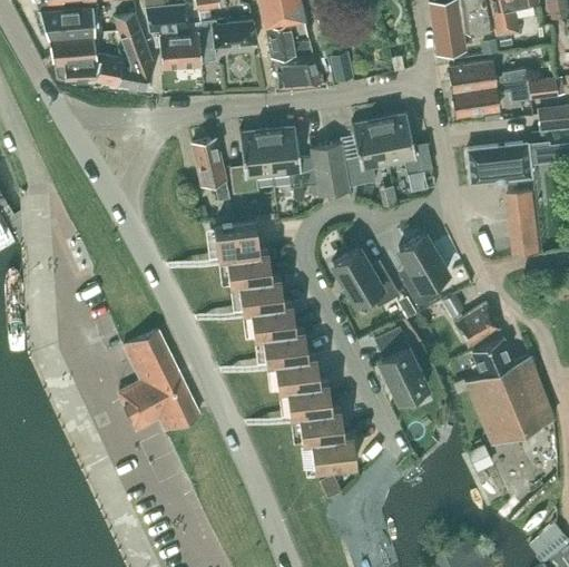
[(188,29),(186,6),(164,7),(163,0),(145,0),(146,8),(150,31),(188,29)]
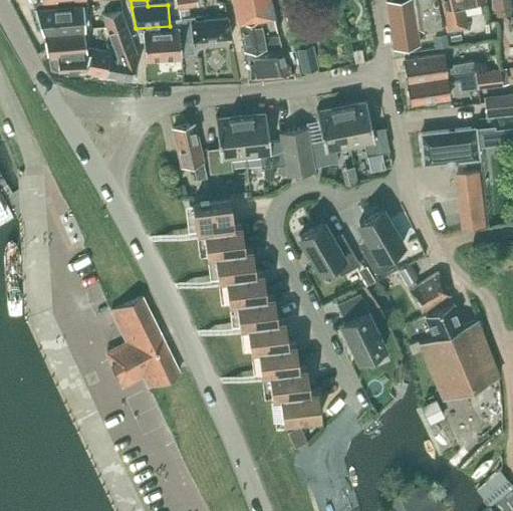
[(179,9),(198,6),(197,0),(177,0),(179,9)]
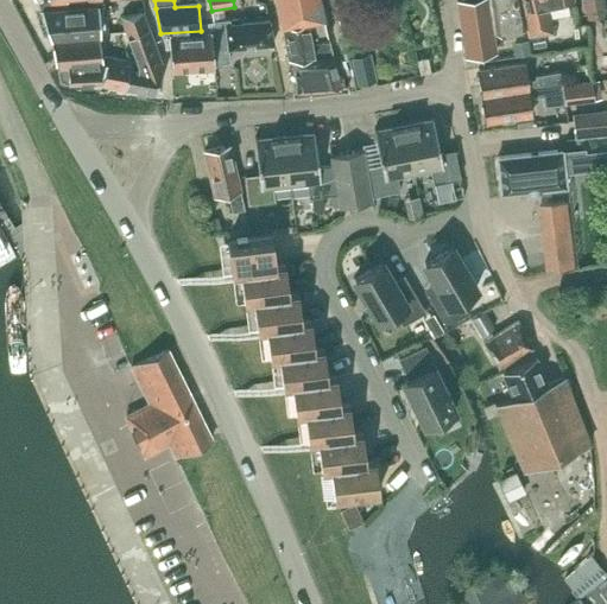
[(320,0),(278,0),(283,27),(326,23),(320,0)]
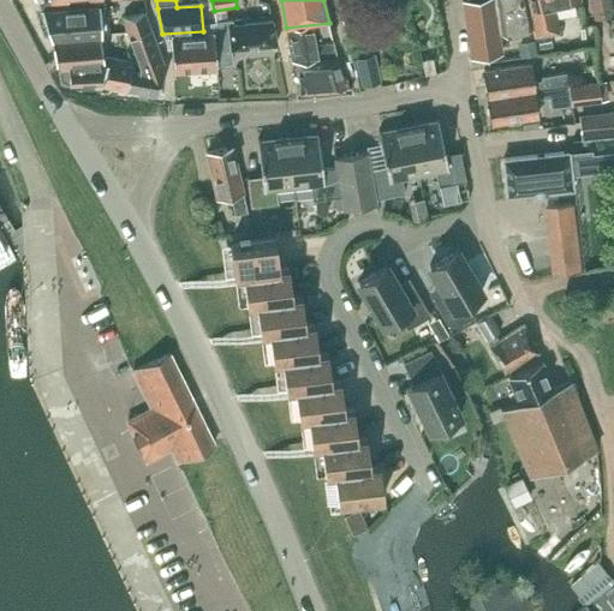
[(501,35),(499,10),(496,0),(481,0),(464,4),(472,60),(504,55),(501,35)]
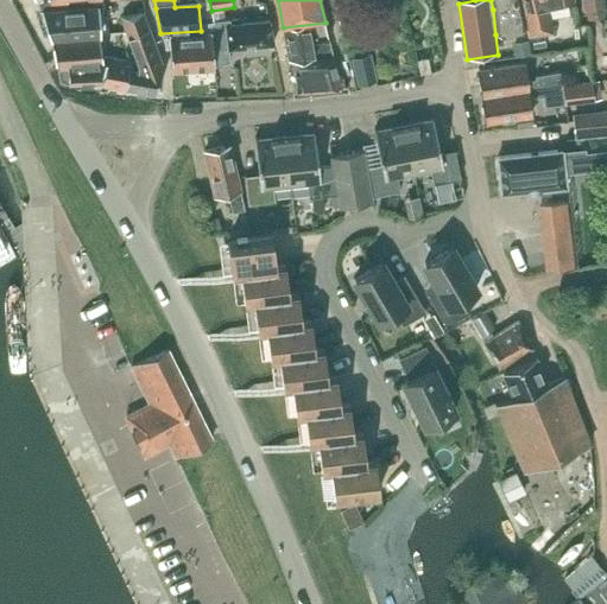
[(519,0),(491,0),(493,10),(495,35),(526,30),(519,0)]
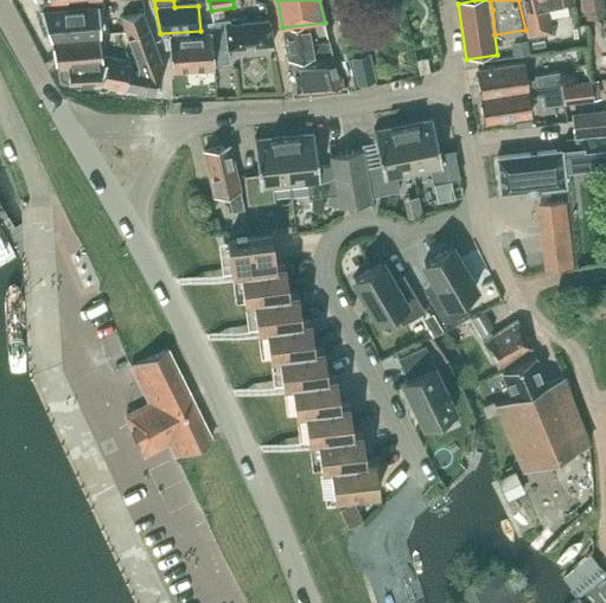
[(520,0),(527,37),(552,33),(547,7),(573,1),(572,0),(520,0)]
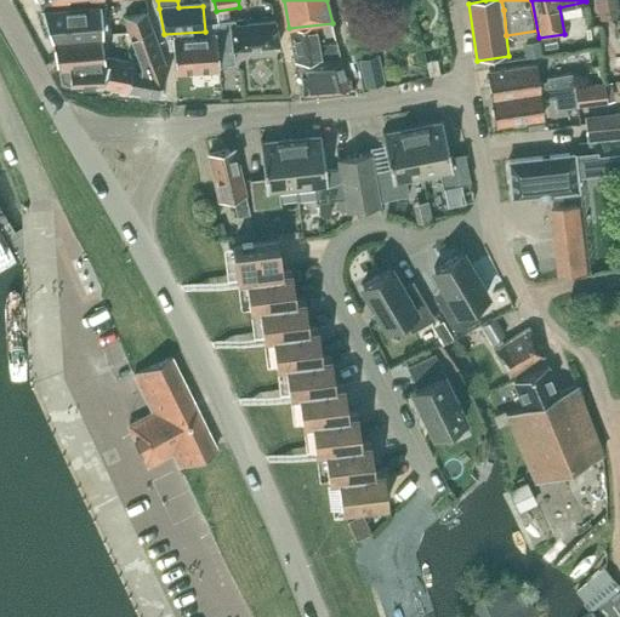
[(616,0),(598,0),(602,21),(619,18),(619,12),(616,0)]
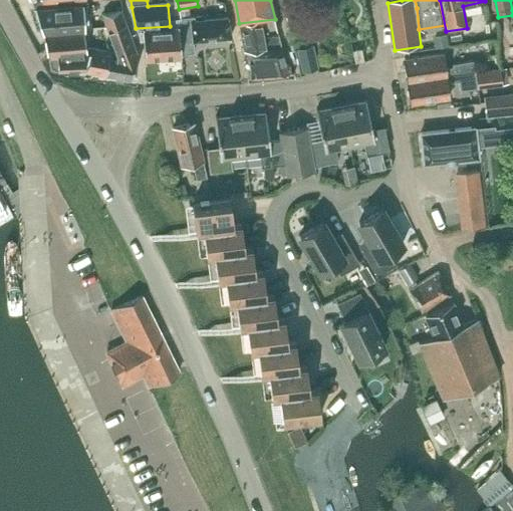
[(43,31),(89,27),(86,3),(46,6),(36,7),(43,31)]
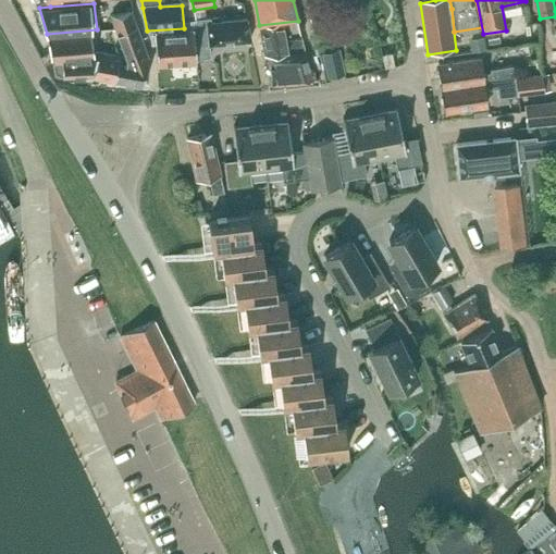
[(194,10),(185,11),(186,22),(195,21),(194,10)]
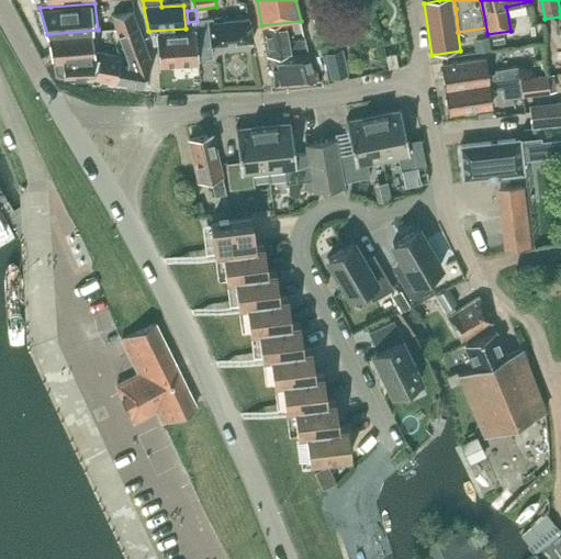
[(132,13),(113,18),(127,60),(141,62),(150,64),(132,13)]
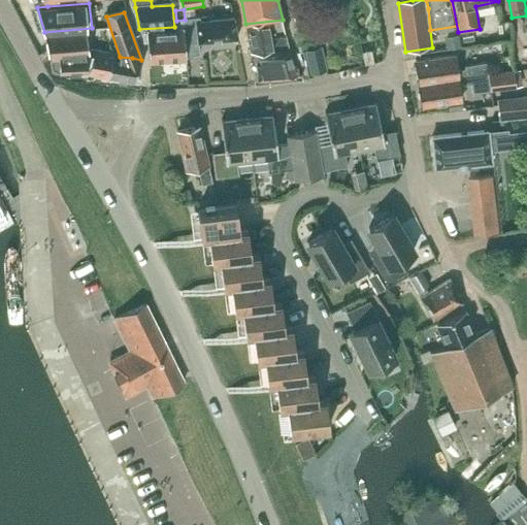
[(185,28),(187,58),(201,57),(200,44),(238,40),(234,20),(201,23),(200,19),(187,21),(187,27),(185,28)]
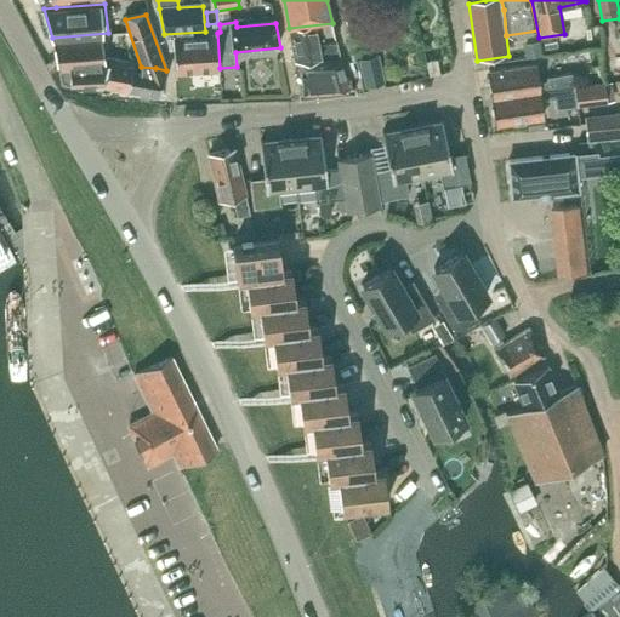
[(300,62),(323,60),(320,43),(337,40),(333,23),(289,28),(296,63),(300,62)]
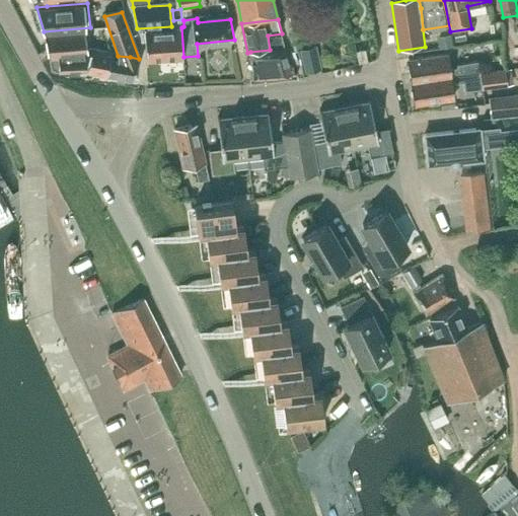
[(183,61),(183,57),(181,27),(145,29),(147,63),(183,61)]
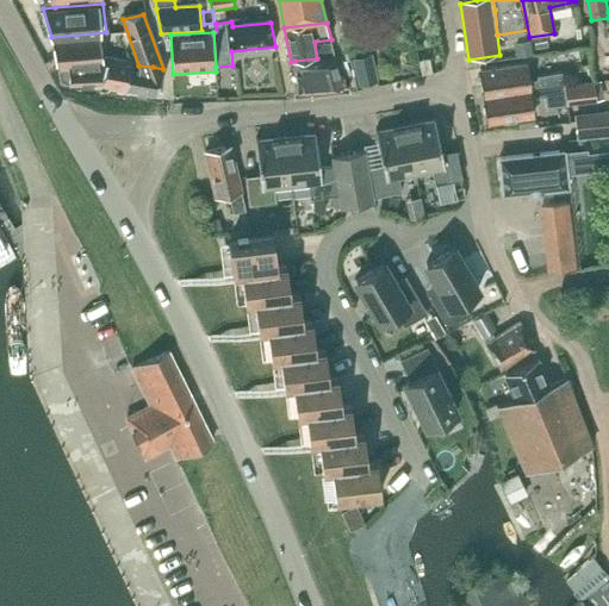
[(103,87),(125,93),(130,63),(112,61),(110,35),(105,36),(99,85),(103,87)]
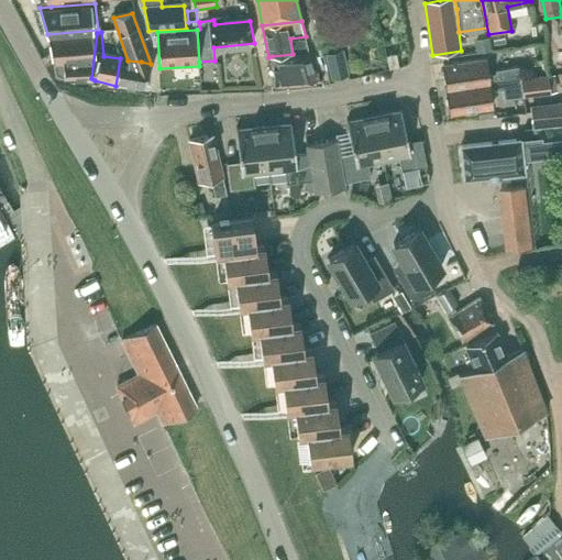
[(48,36),(57,79),(59,80),(91,78),(97,33),(48,36)]
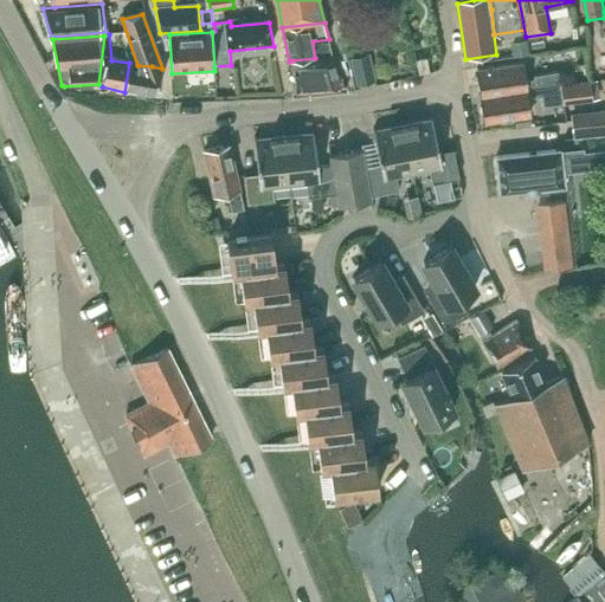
[(329,39),(313,41),(315,58),(293,60),(297,94),(340,91),(329,39)]
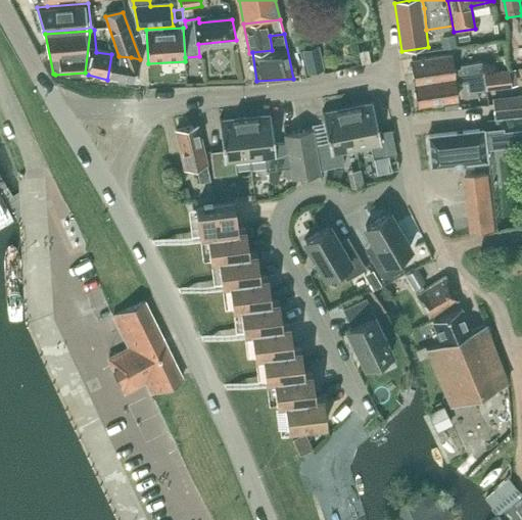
[(443,50),(456,48),(455,36),(441,38),(443,50)]
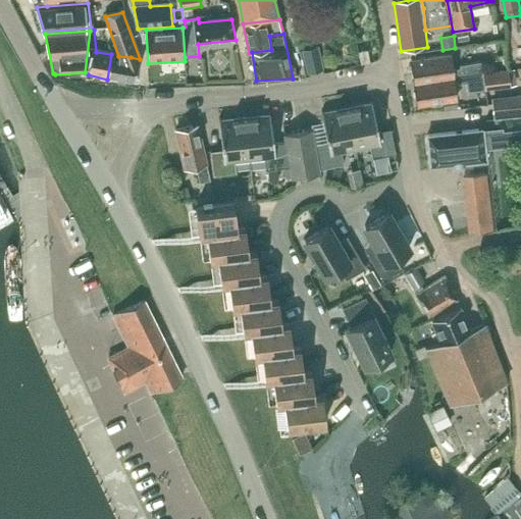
[(303,51),(308,75),(323,71),(317,48),(303,51)]
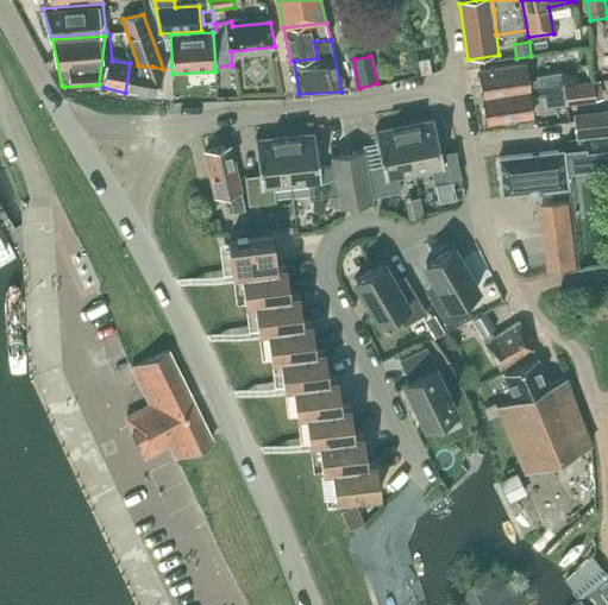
[(152,67),(138,65),(130,63),(125,93),(158,99),(163,69),(152,67)]
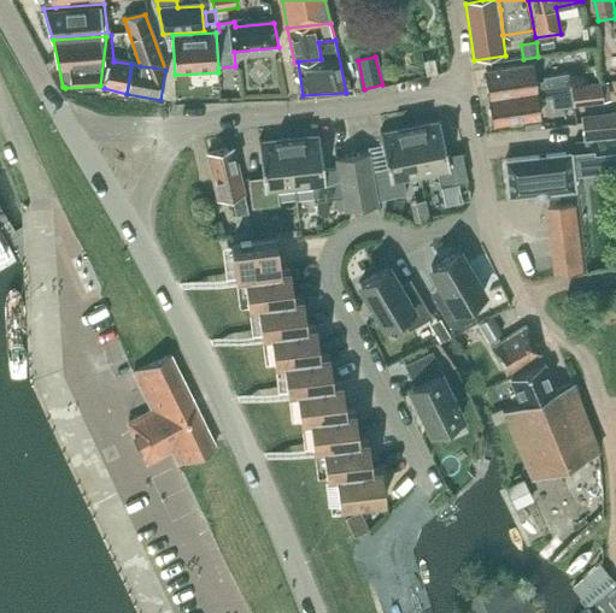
[(535,83),(533,66),(487,72),(491,100),(572,89),(569,74),(558,75),(558,76),(545,77),(546,80),(545,80),(546,82),(535,83)]
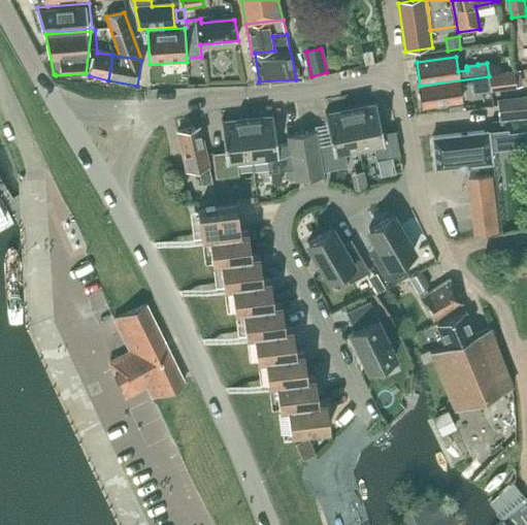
[(519,71),(489,74),(491,91),(521,87),(519,71)]
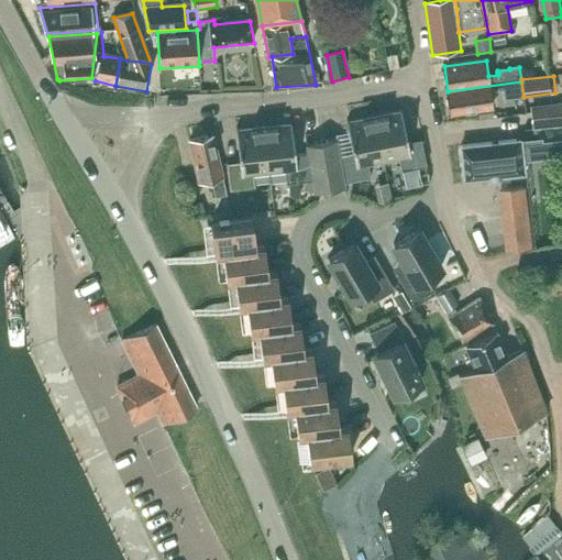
[(493,109),(491,94),(504,92),(505,101),(524,98),(521,81),(448,91),(451,116),(493,109)]
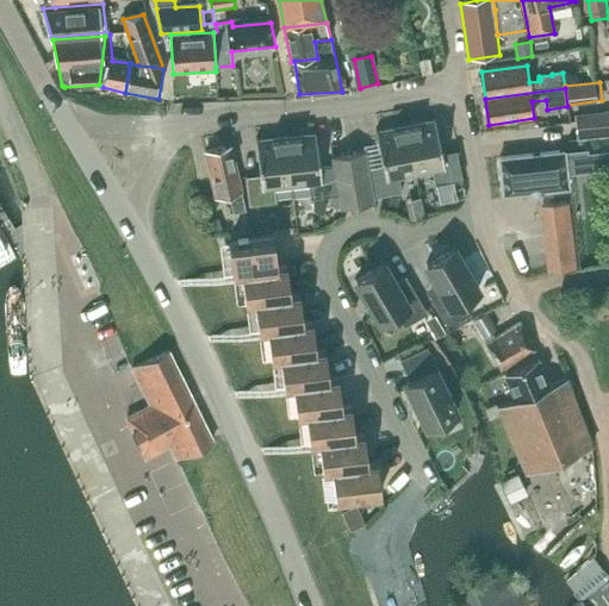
[(577,139),(608,135),(608,112),(575,116),(577,139)]
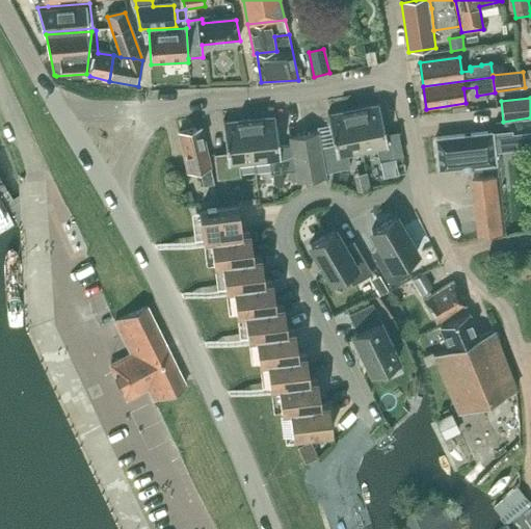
[(379,105),(378,105),(379,107),(354,112),(363,153),(377,150),(380,163),(403,158),(398,133),(386,135),(379,105)]
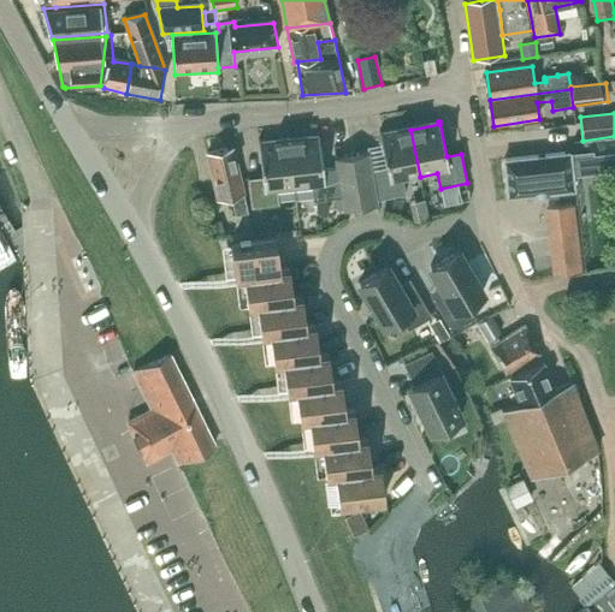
[(388,168),(371,172),(368,155),(352,158),(361,209),(378,207),(377,201),(407,195),(403,180),(420,177),(411,130),(382,136),(382,134),(380,134),(388,168)]
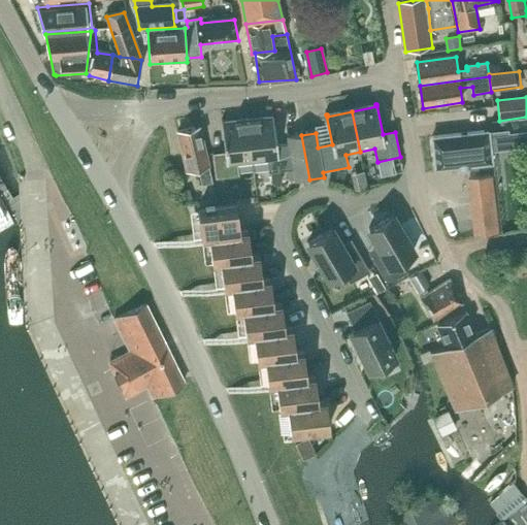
[(289,145),(277,146),(274,116),(272,117),(272,118),(249,121),(253,162),(267,161),(269,173),(294,170),(295,182),(309,179),(301,135),(288,138),(289,145)]
